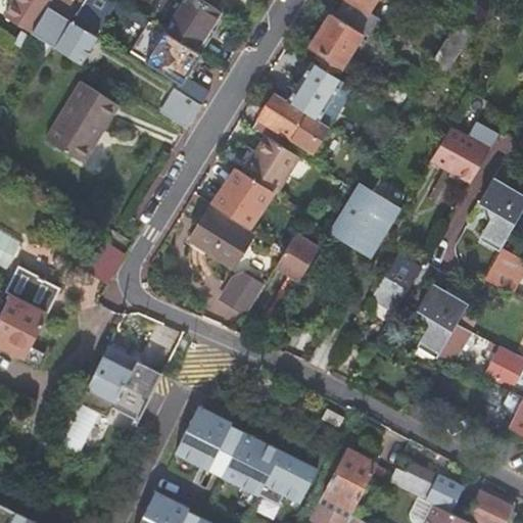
[(49,7),(53,0),(15,0),(5,16),(33,33),(49,7)]
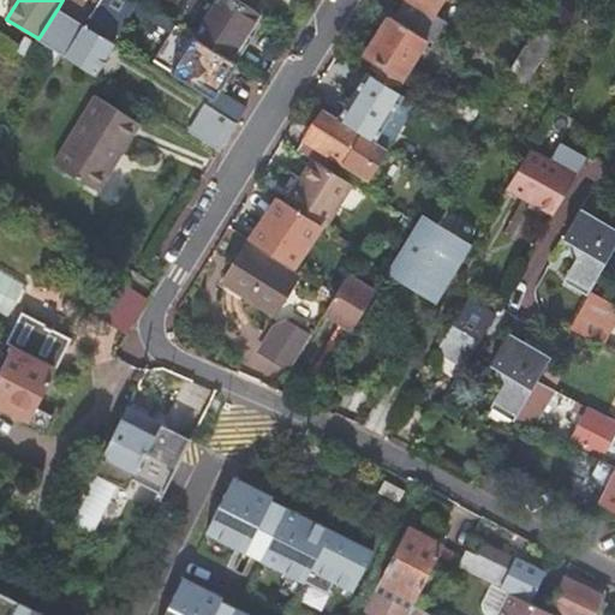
[(63,0),(58,9),(109,41),(131,7),(167,30),(150,57),(209,94),(204,102),(238,123),(248,107),(220,89),(237,61),(231,59),(195,36),(135,0),(63,0)]
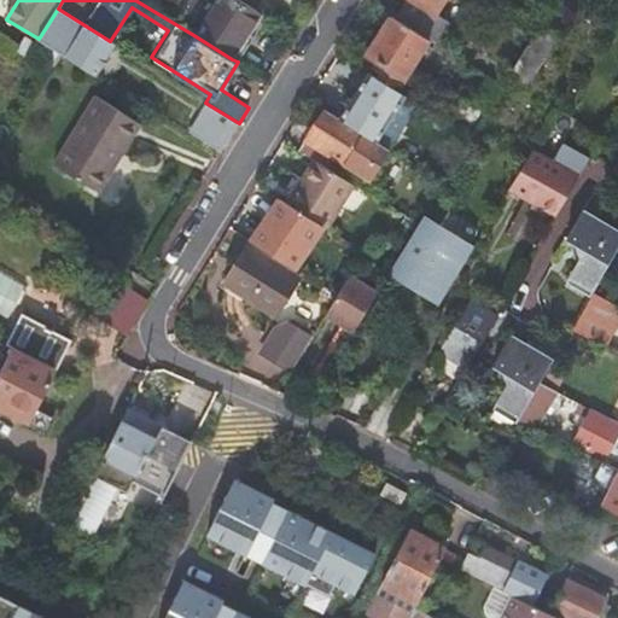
[(219,0),(196,36),(232,59),(261,13),(240,0),(219,0)]
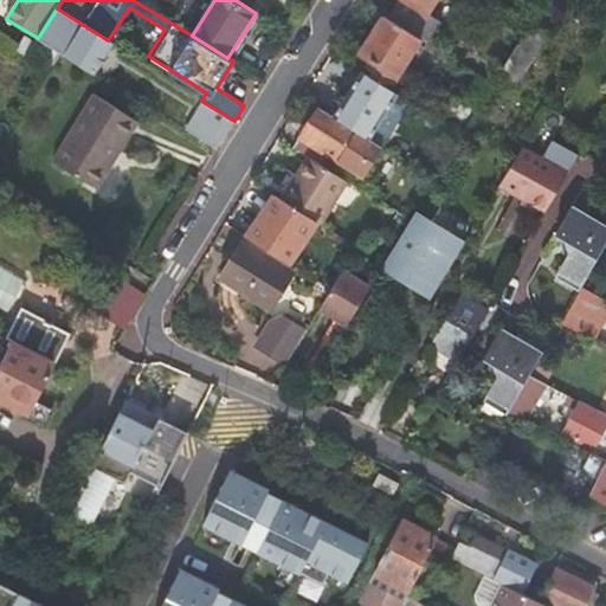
[(400,0),(388,19),(420,39),(427,43),(439,23),(425,14),(433,0),(400,0)]
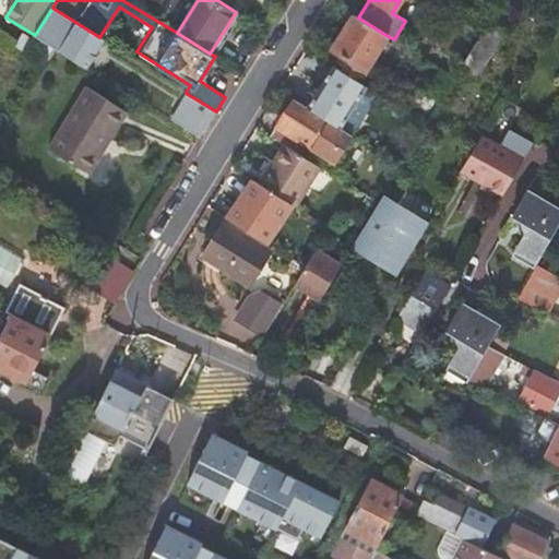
[(35,35),(59,50),(82,64),(99,37),(52,8),(35,35)]
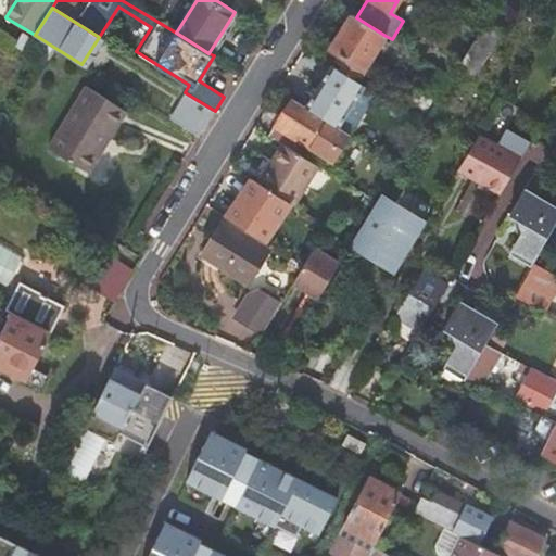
[(214,55),(215,57),(242,15),(235,12),(209,53),(214,55)]
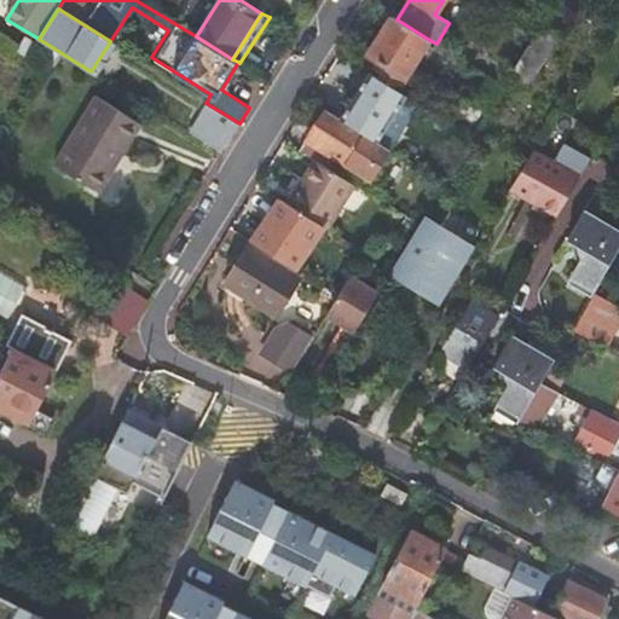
[(383,74),(380,80),(393,87),(397,81),(403,85),(429,40),(397,19),(392,16),(368,55),(382,64),(379,70),(383,74)]
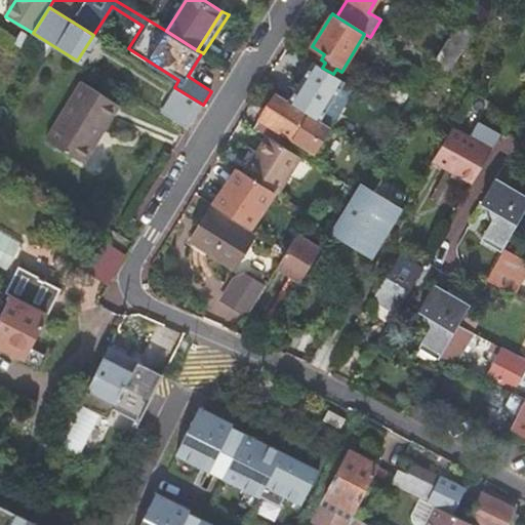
[(458,21),(432,64),(440,69),(443,64),(449,68),(473,29),(458,21)]
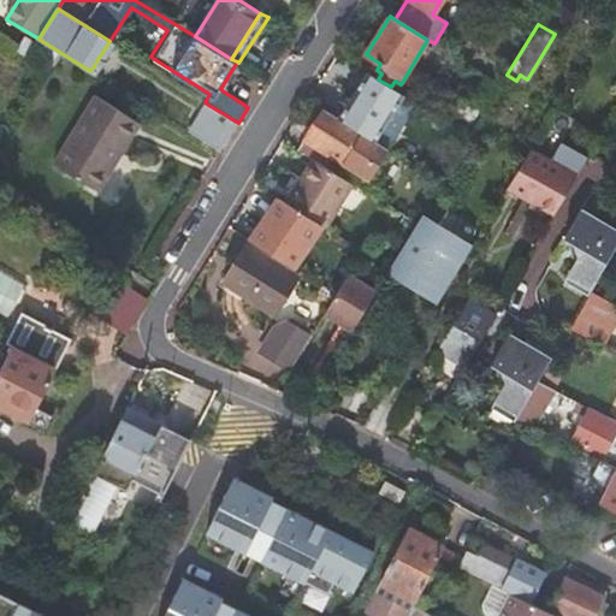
[(378,80),(367,73),(339,119),(363,134),(373,140),(402,94),(391,87),(378,80)]
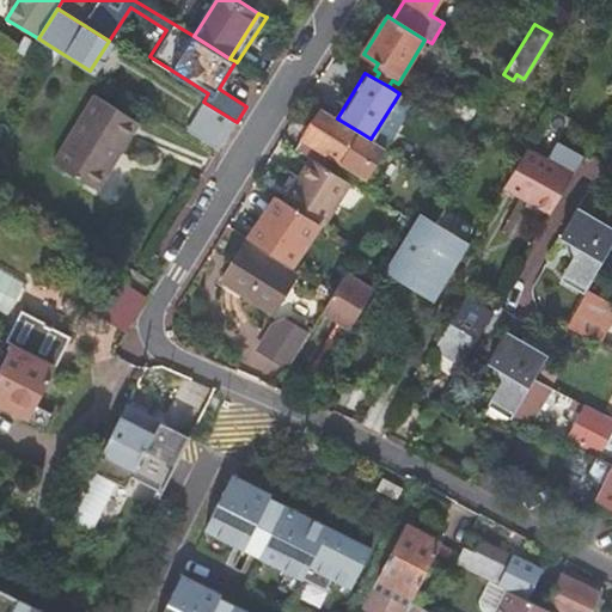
[(516,74),(513,80),(520,85),(524,79),(516,74)]
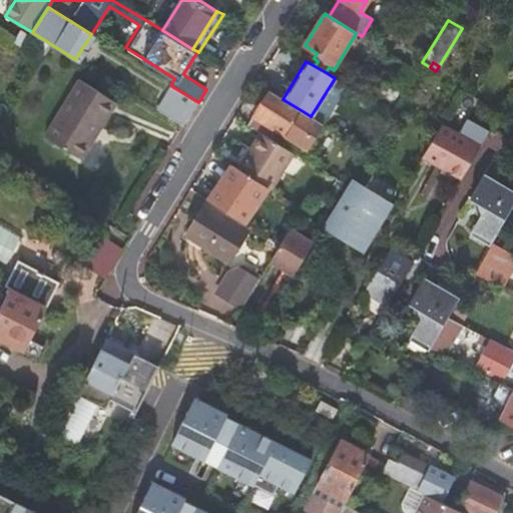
[(346,85),(335,78),(311,116),(322,123),(346,85)]
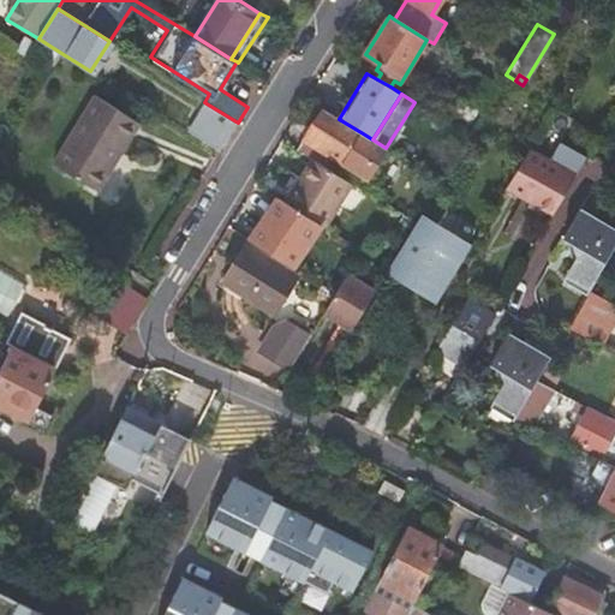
[(141,123),(96,96),(54,165),(100,191),(141,123)]
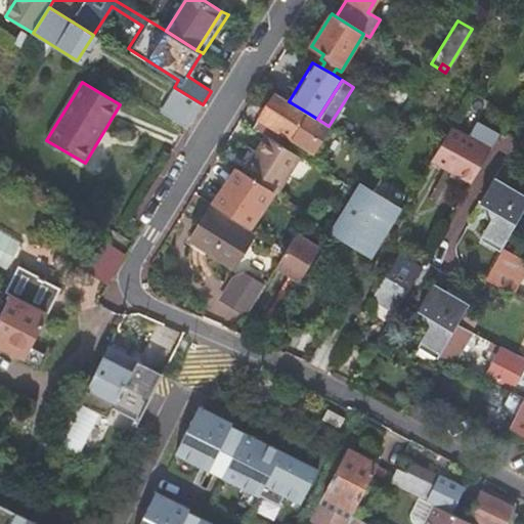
[(157,110),(161,113),(186,127),(187,129),(203,104),(174,87),(172,85),(157,110)]
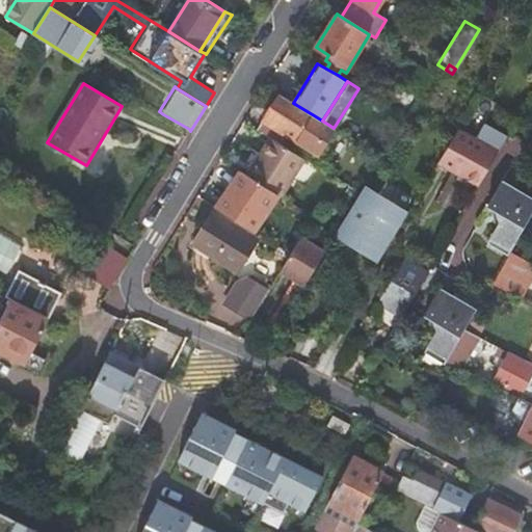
[(293,103),(281,95),(265,121),(264,120),(257,130),(270,138),(273,140),(280,130),(298,140),(314,115),(293,103)]
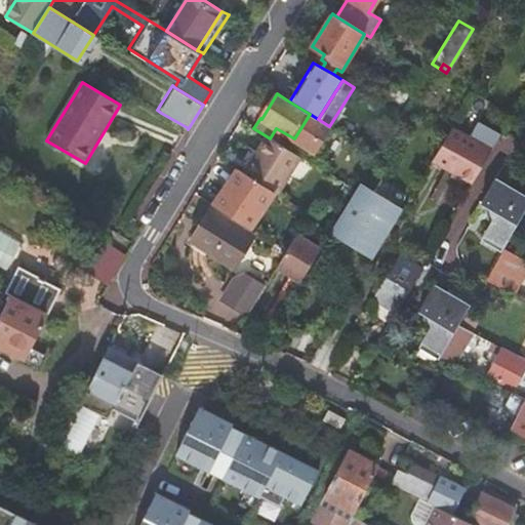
[(378,102),(374,110),(391,119),(396,113),(378,102)]
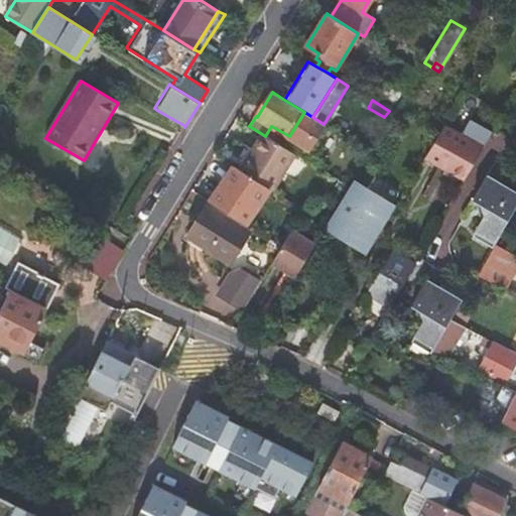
[(393,113),(389,111),(384,117),(389,121),(393,113)]
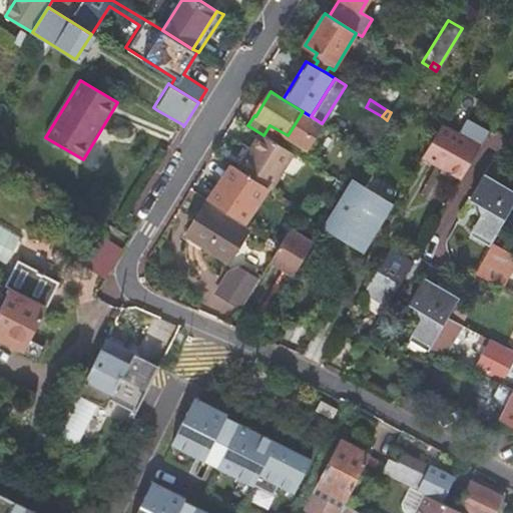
[(422,157),(424,157),(443,125),(441,124),(422,157)]
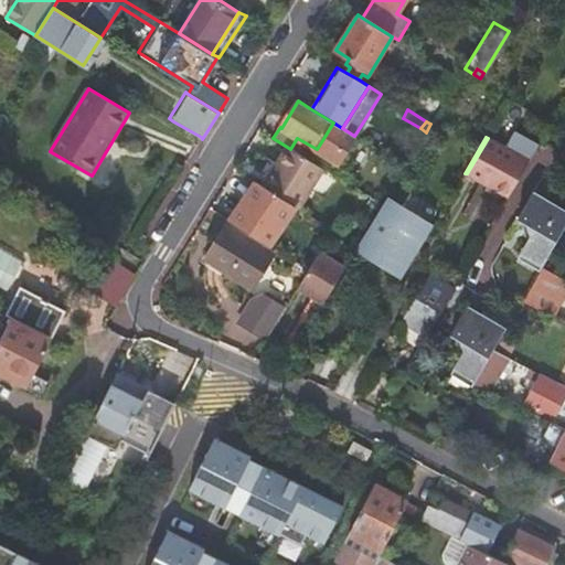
[(488,138),(467,173),(508,198),(528,161),(488,138)]
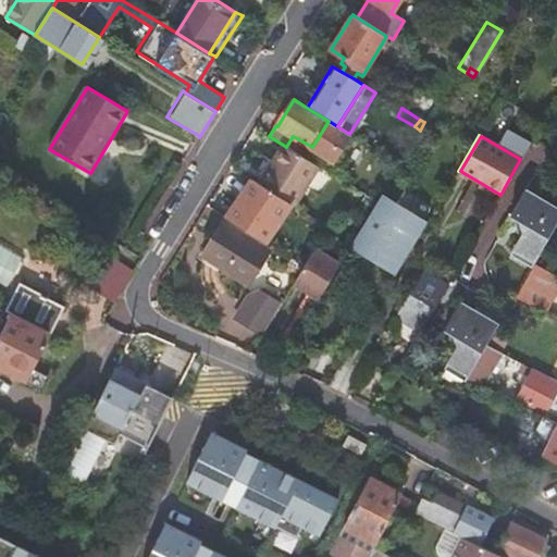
[(318,166),(286,147),(283,145),(272,163),(276,165),(263,187),(288,202),(294,206),(318,166)]
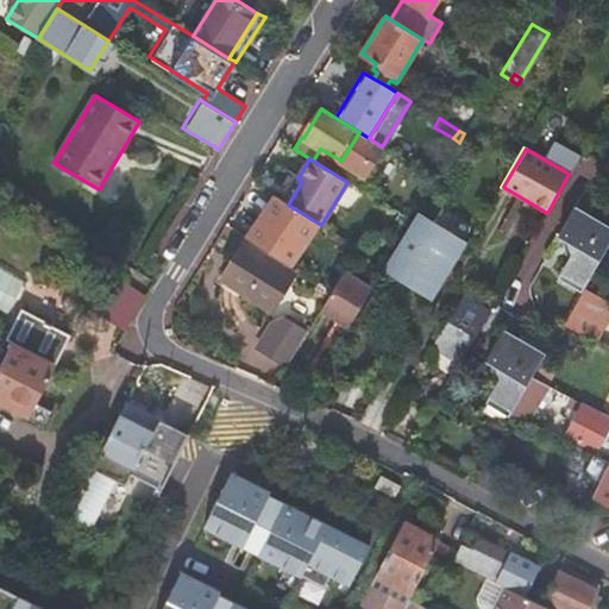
[(302,181),(297,179),(283,201),(288,205),(302,181)]
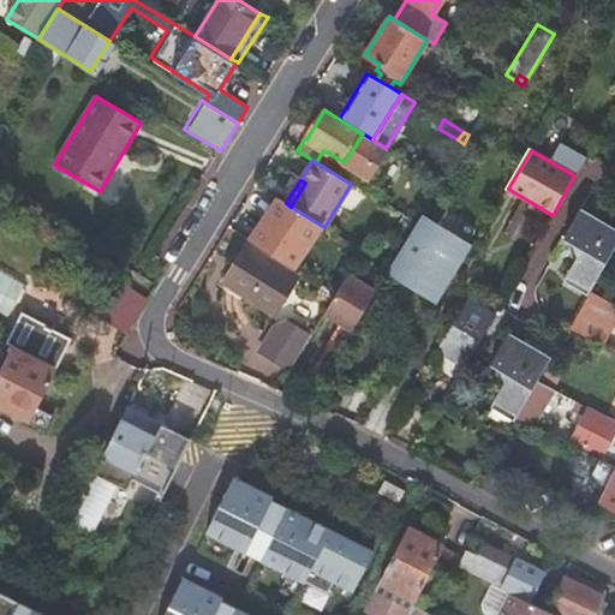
[(286,203),(279,198),(250,242),(292,267),(318,224),(291,207),(286,203)]
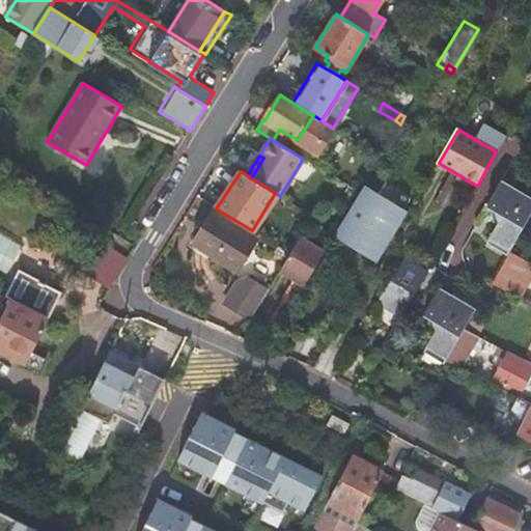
[(515,239),(530,212),(530,200),(499,183),(485,205),(495,211),(496,225),(488,236),(509,249),(515,239)]
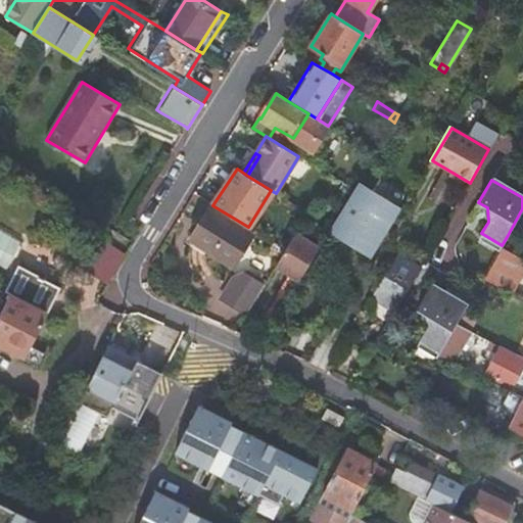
[(353,190),(330,228),(331,229),(332,226),(335,227),(333,230),(344,236),(346,234),(375,251),(400,208),(358,183),(353,190)]
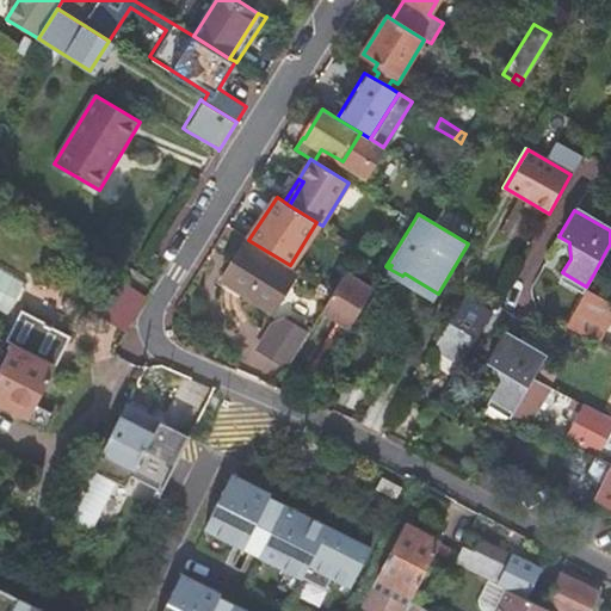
[(339,260),(350,266),(356,257),(360,248),(350,242),(339,260)]
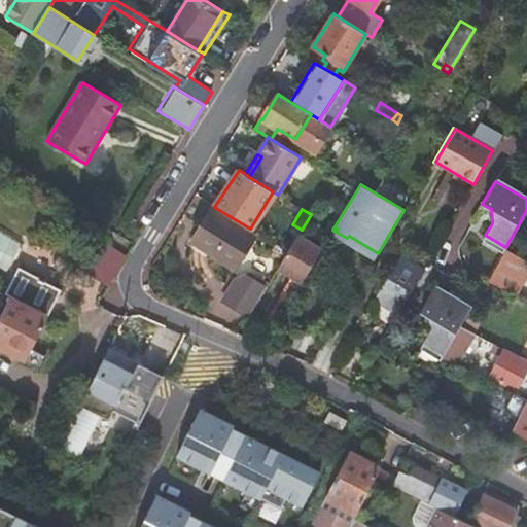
[(211,210),(190,243),(229,268),(250,234),(231,221),(211,210)]
